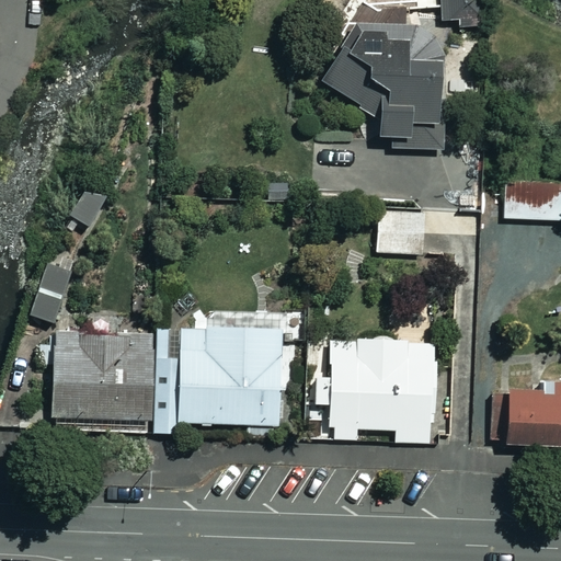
[(482,0),(438,0),(438,24),(482,25),(482,0)]
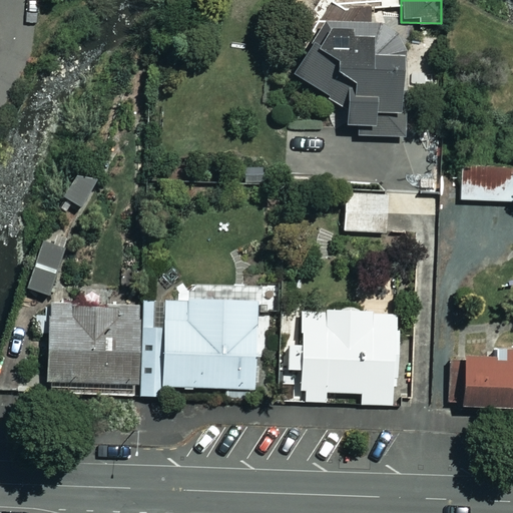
[(347,109),(347,127),(360,128),(361,137),(400,138),(404,26),(343,24),(317,35),(292,75),(347,109)]
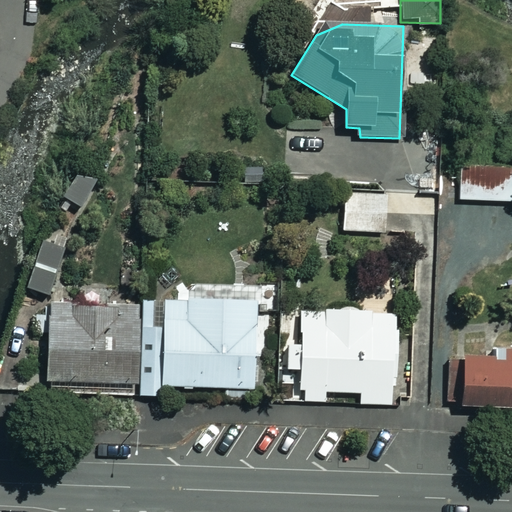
[(511,167),(461,165),(460,201),(511,202),(511,167)]
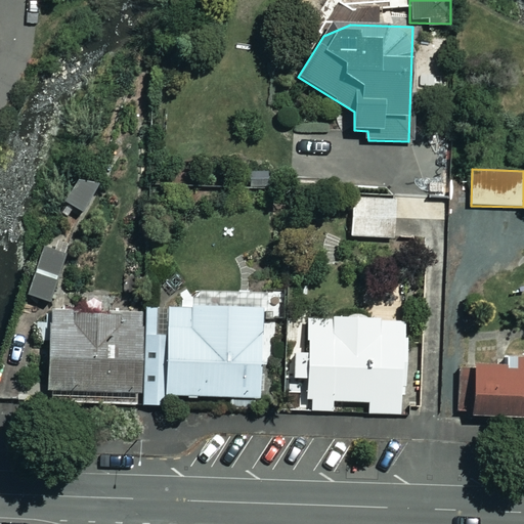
[(400,223),(390,200),(360,212),(369,235),(400,223)]
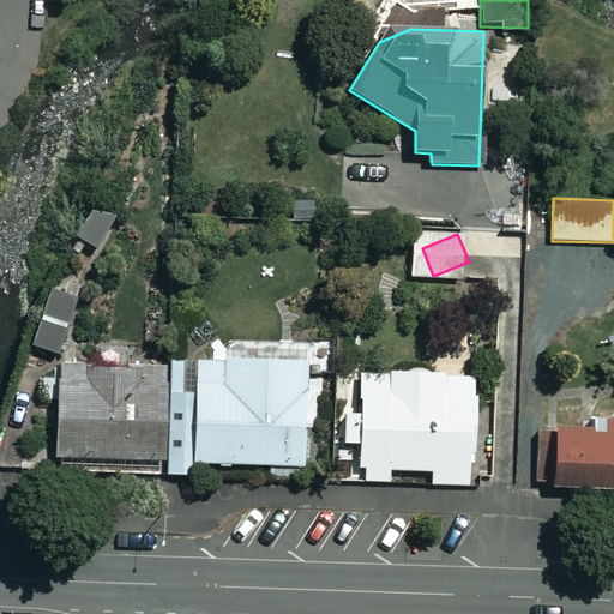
[(78,301),(52,292),(34,347),(60,355),(78,301)]
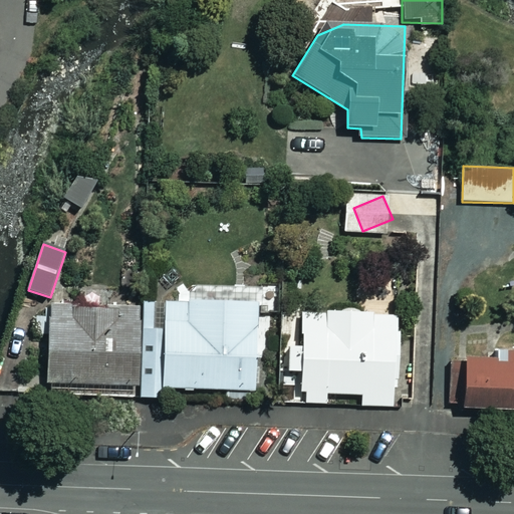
[(258,302),(145,301),(144,399),(162,399),(162,389),(258,390),(259,357),(268,357),(268,320),(258,320),(258,302)]
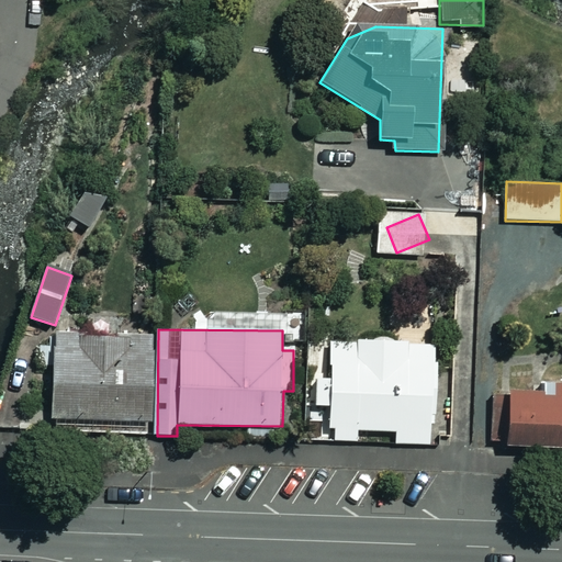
[(154,336),(55,335),(53,420),(153,423),(154,336)]
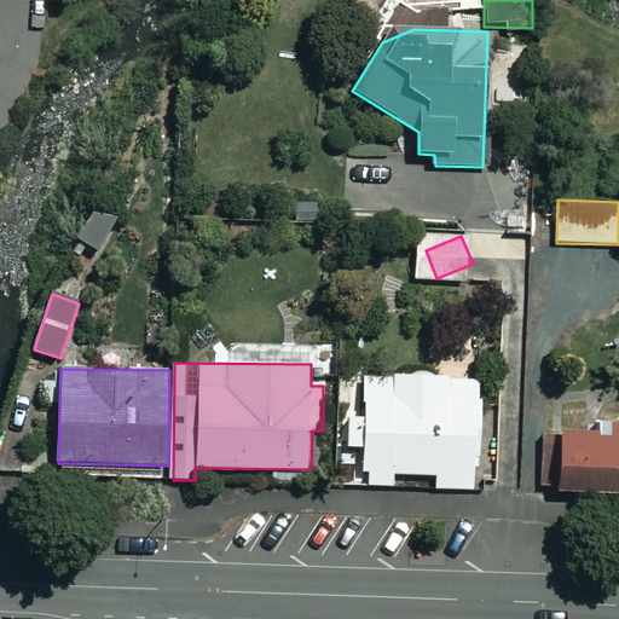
[(480,376),(364,376),(364,417),(348,417),(348,447),(366,447),(366,487),(392,487),(392,475),(437,475),(437,490),(480,490),(480,376)]
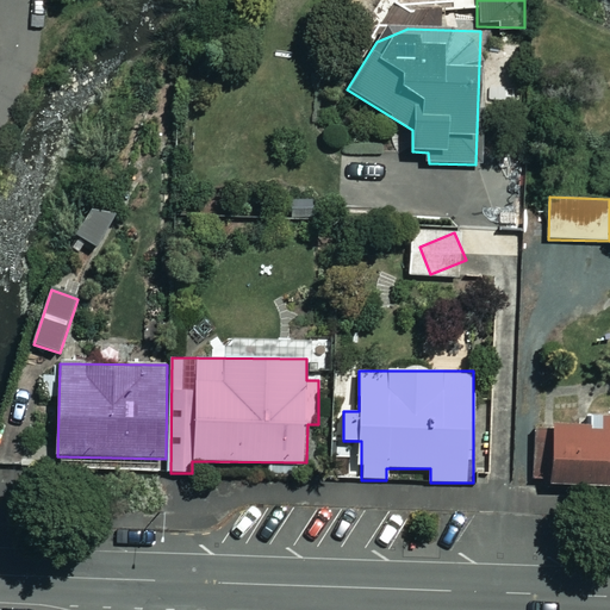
[(609,418),(579,418),(579,430),(535,429),(534,485),(609,486),(609,418)]
